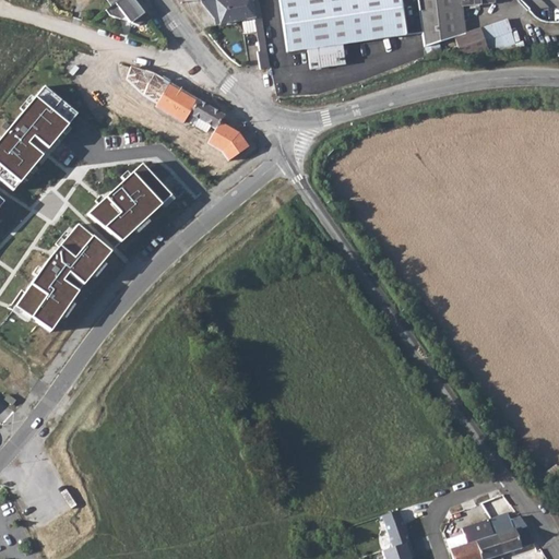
[(119,0),(113,6),(107,9),(110,13),(121,16),(125,14),(129,20),(139,23),(149,16),(137,0),(119,0)]
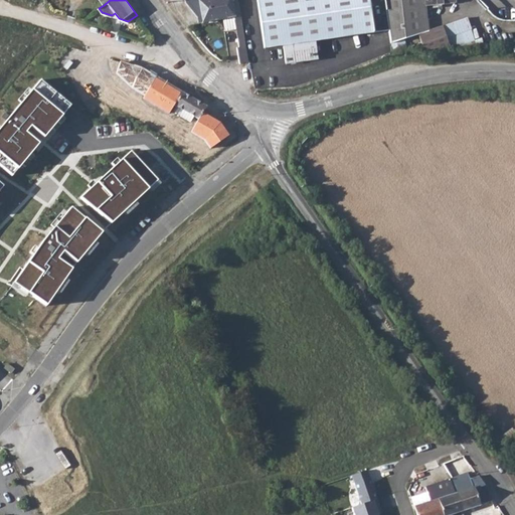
[(231,0),(201,0),(199,0),(202,21),(234,16),(233,14),(231,0)]
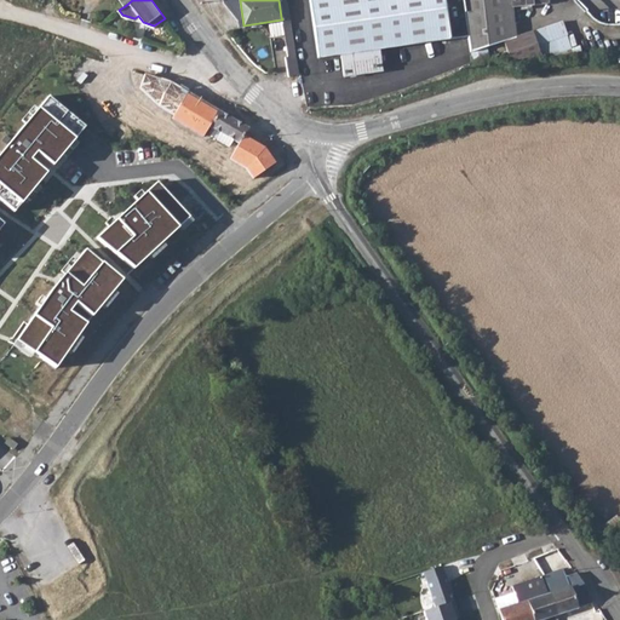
[(286,0),(279,0),(281,17),(288,15),(286,0)]
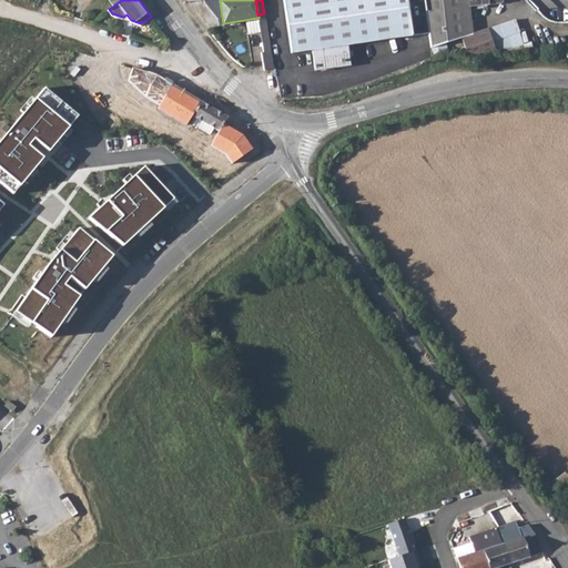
[(285,0),(292,53),(311,50),(314,70),(351,66),(347,44),(412,36),(406,0),(285,0)]
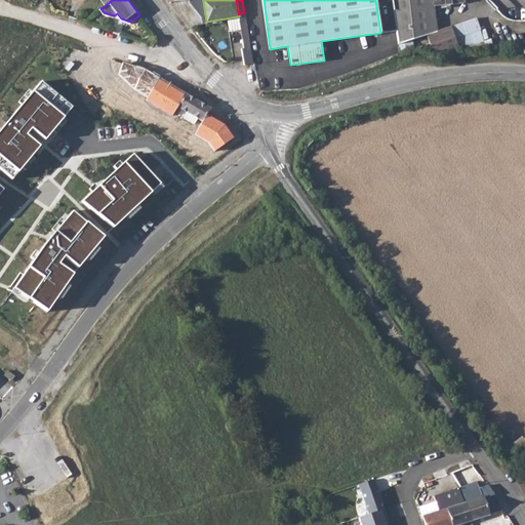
[(391,0),(393,8),(398,44),(409,40),(426,35),(432,51),(456,47),(450,27),(436,32),(434,6),(463,3),(462,0),(391,0)]
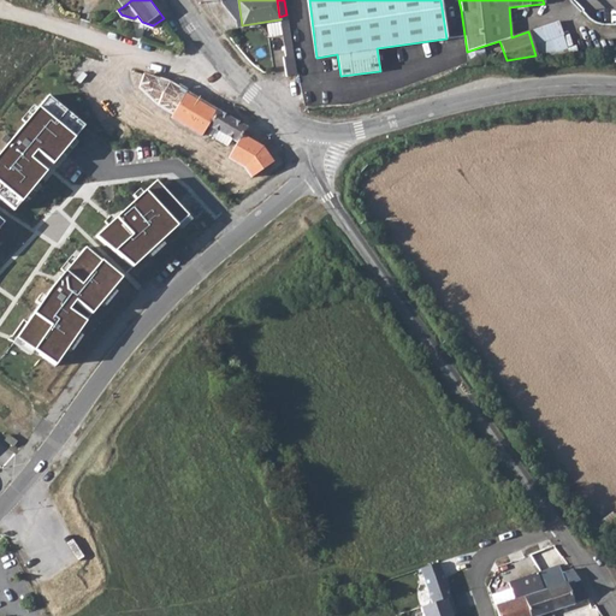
[(282,33),(284,45),(291,43),(290,31),(282,33)]
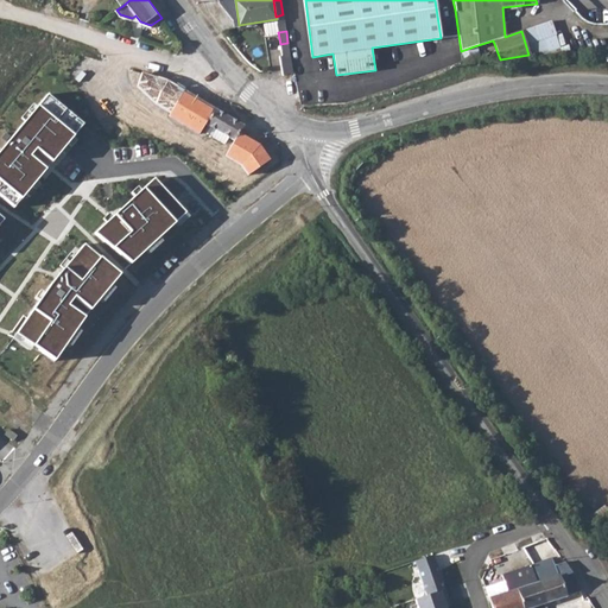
[(287,43),(280,44),(282,54),(279,55),(282,74),(292,71),(289,52),(287,43)]
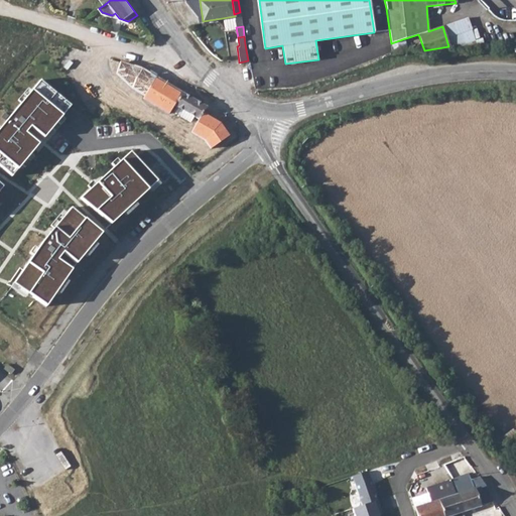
[(114,59),(109,76),(115,78),(120,61),(114,59)]
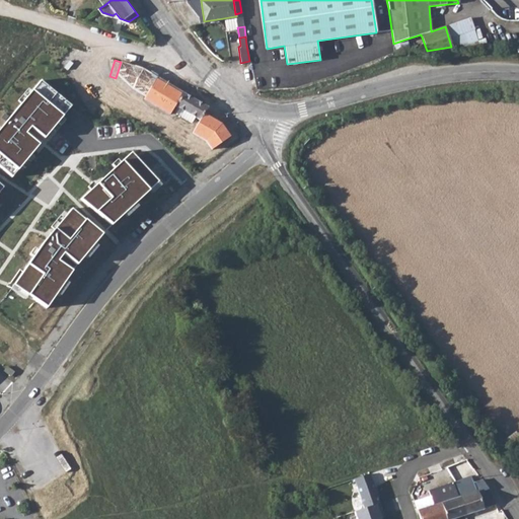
[(121,62),(116,78),(151,91),(180,108),(177,115),(193,124),(196,119),(200,121),(208,107),(181,92),(183,88),(159,75),(121,62)]
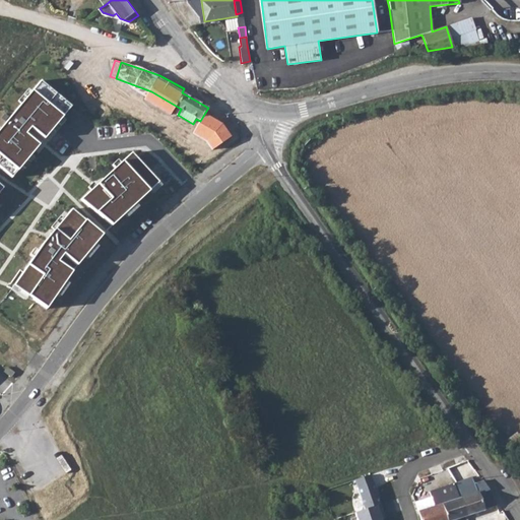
[(73,108),(42,80),(0,127),(0,168),(11,178),(73,108)]
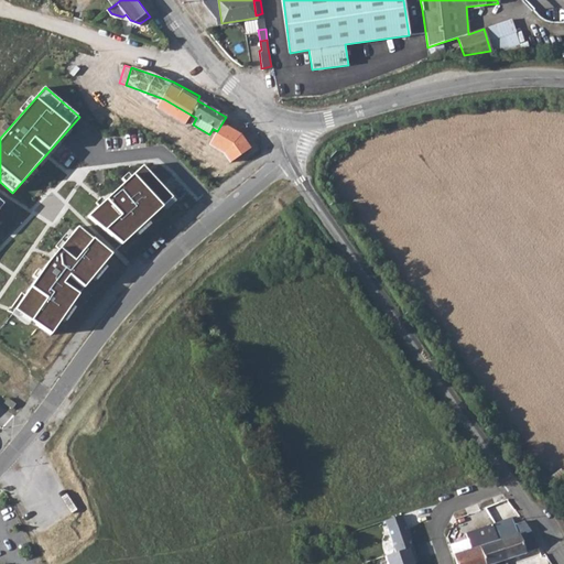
[(144,100),(139,111),(143,115),(153,120),(151,123),(161,129),(170,114),(144,100)]
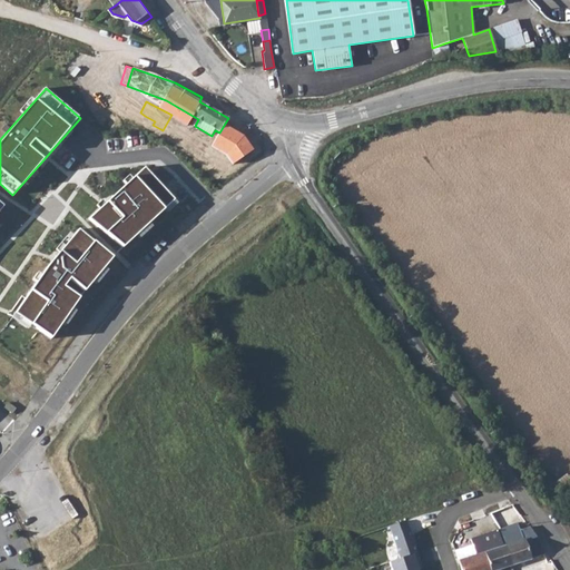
[(145,168),(88,219),(124,249),(176,200),(145,168)]
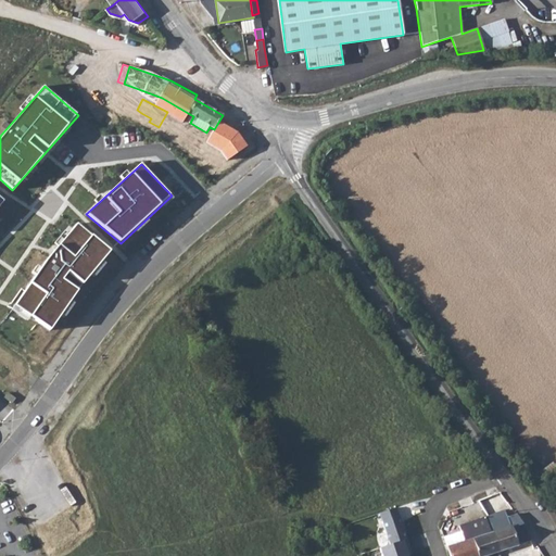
[(47,261),(16,306),(51,331),(80,288),(112,252),(77,224),(47,261)]
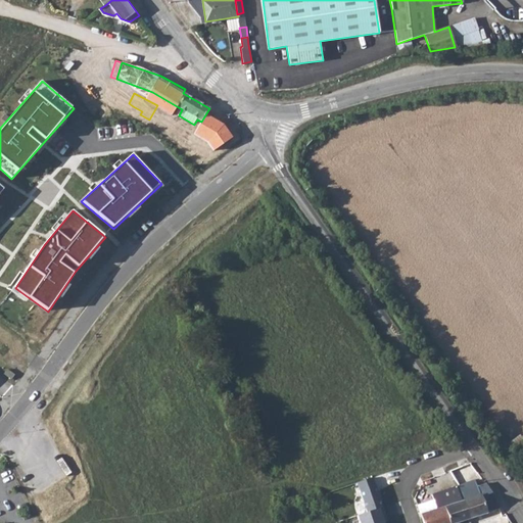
[(0,342),(3,346),(13,335),(0,323),(0,342)]
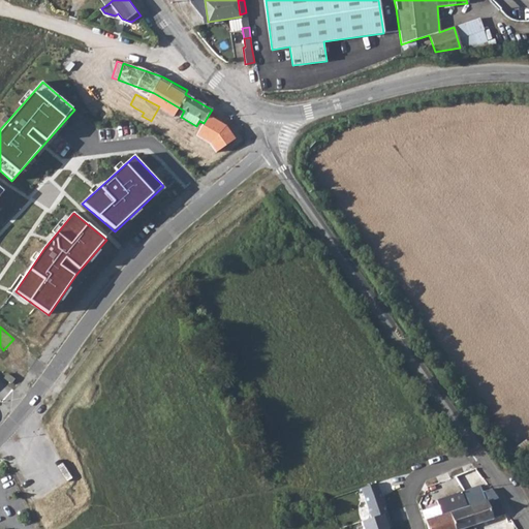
[(389,512),(378,483),(363,488),(372,518),(389,512)]
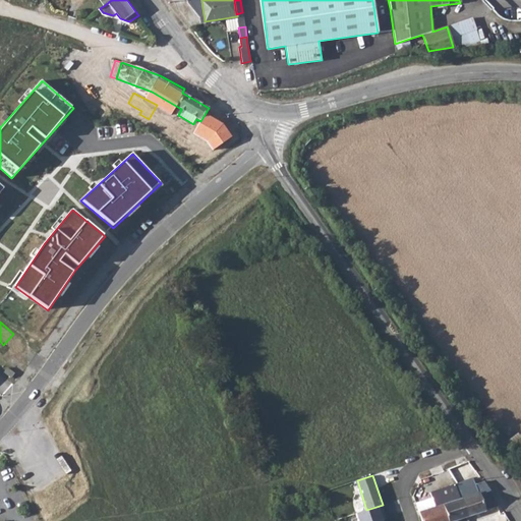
[(473,479),(457,484),(461,499),(467,516),(497,507),(491,493),(485,483),(475,486),(473,479)]
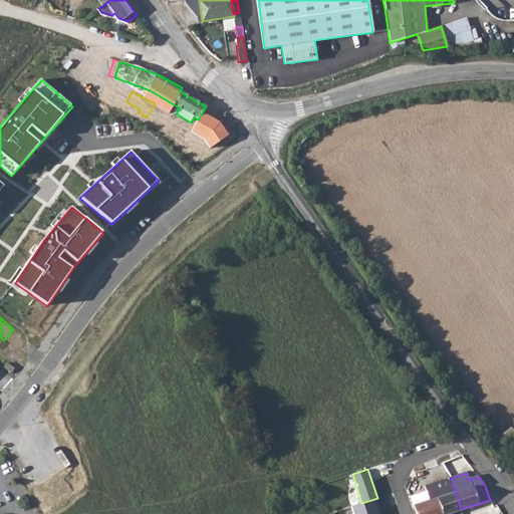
[(447,513),(461,509),(455,492),(454,492),(449,478),(426,486),(431,500),(415,506),(417,513),(447,513)]
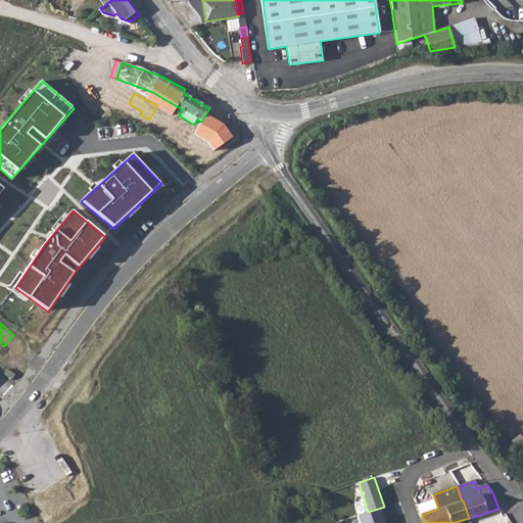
[(384,507),(359,516),(361,522),(384,522),(383,517),(387,516),(384,507)]
